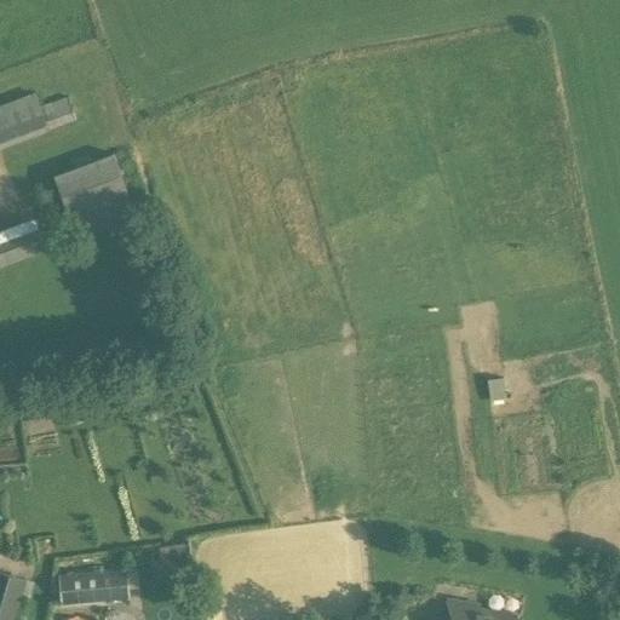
[(0,148),(49,131),(76,120),(68,97),(40,108),(34,92),(0,104),(0,148)]
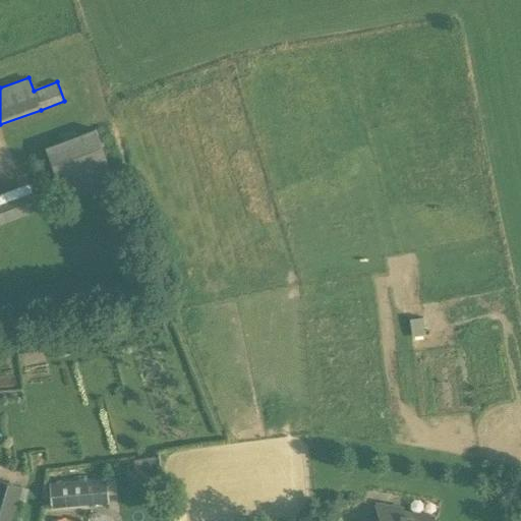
[(114,182),(95,128),(45,147),(64,200),(114,182)]
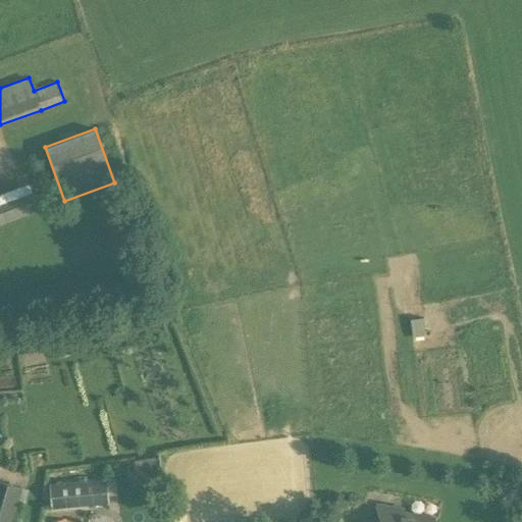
[(0,224),(39,211),(30,184),(0,193),(0,224)]
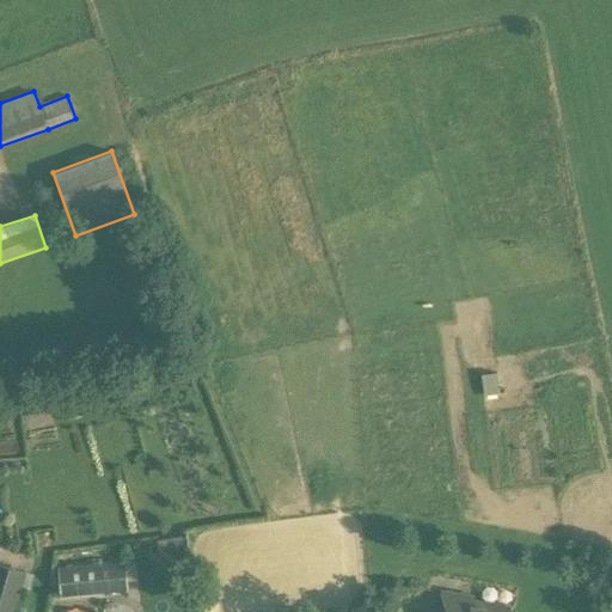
[(61,595),(128,591),(126,561),(59,565),(61,595)]
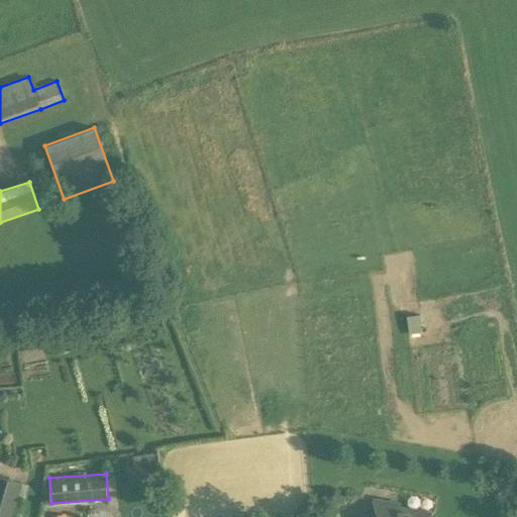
[(0,476),(0,516),(11,516),(17,496),(24,498),(28,485),(0,476)]
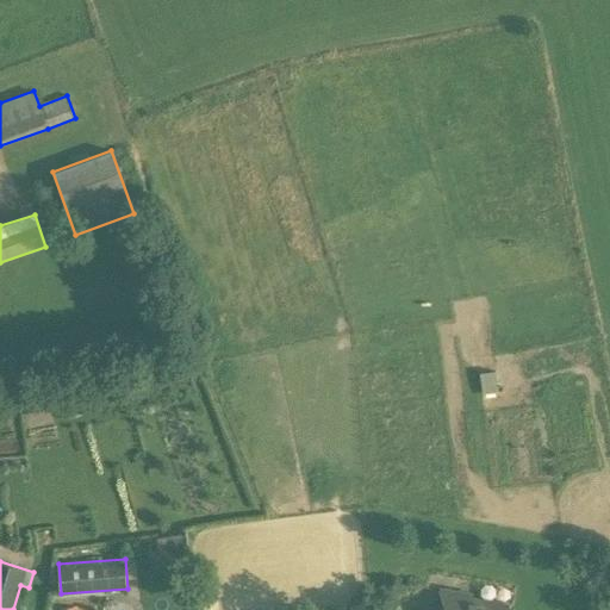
[(440,591),(436,609),(505,609),(506,605),(468,598),(470,596),(440,591)]
